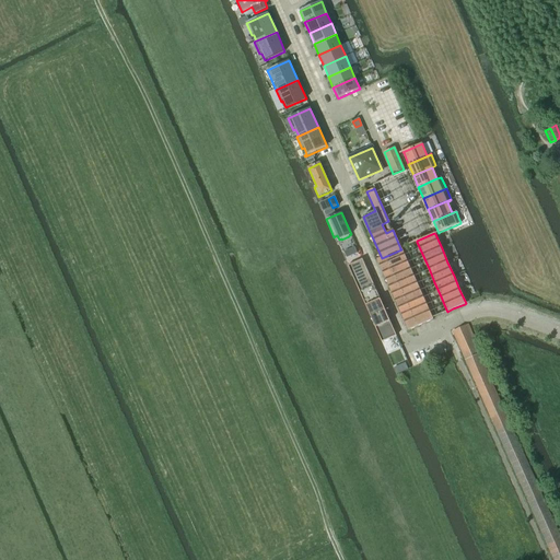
[(349,249),(347,251),(347,252),(349,256),(349,257),(352,256),(358,254),(354,247),(349,249)]
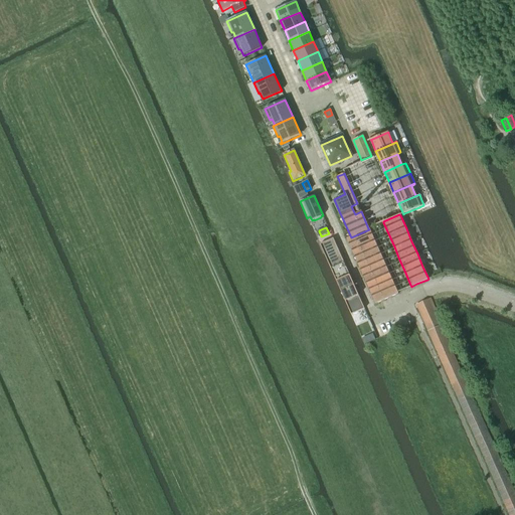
[(369,230),(369,229),(351,237),(346,239),(351,249),(354,256),(357,263),(360,270),(363,276),(366,283),(368,289),(371,296),(375,304),(388,299),(398,294),(397,293),(396,293),(393,286),(390,279),(387,273),(385,267),(382,260),(379,253),(376,246),(373,240),(369,230)]
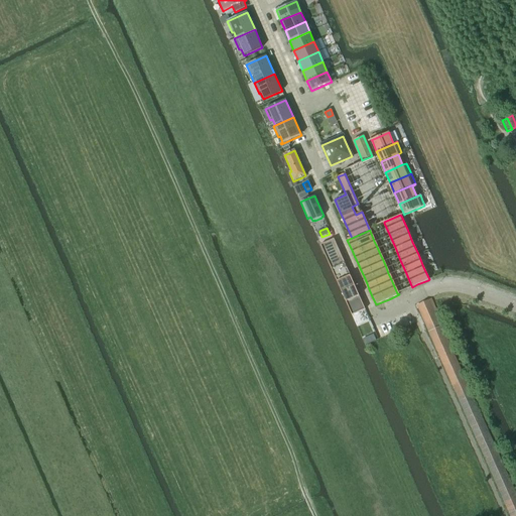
[(334,239),(320,245),(331,268),(344,263),(334,239)]
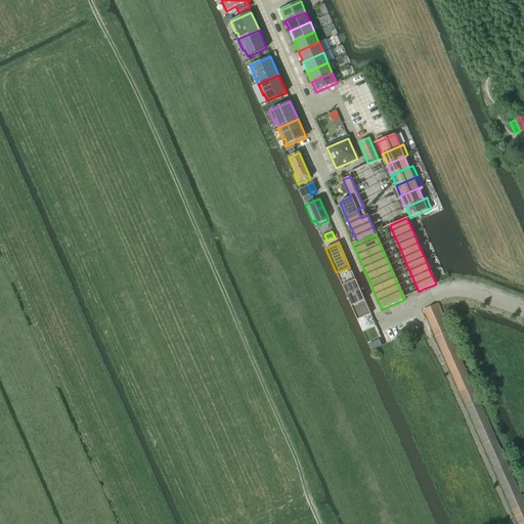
[(360,291),(349,267),(336,272),(346,297),(360,291)]
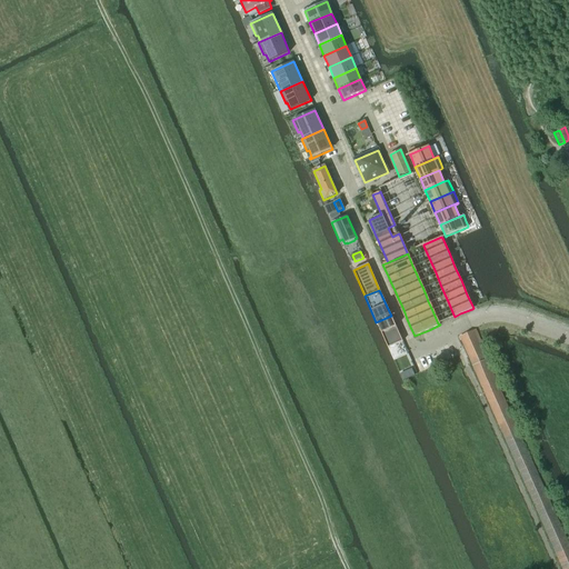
[(402,341),(391,316),(376,322),(388,348),(402,341)]
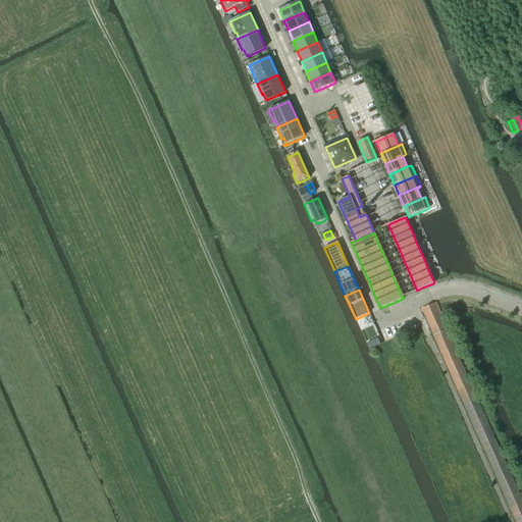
[(436,308),(434,304),(434,303),(422,309),(424,314),(430,327),(504,494),(516,521),(521,521),(521,500),(519,493),(447,329),(446,329),(436,308)]
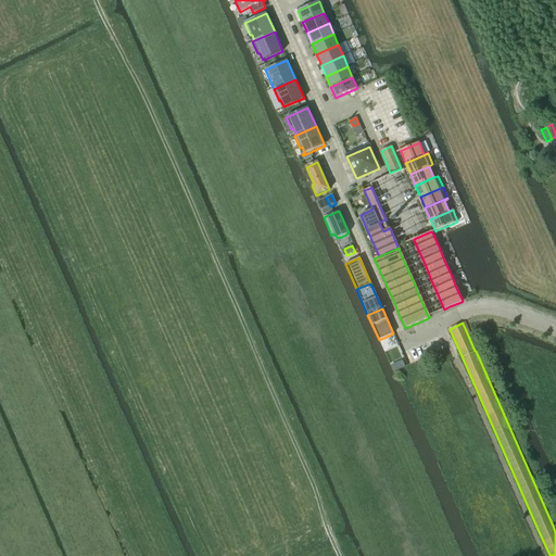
All buildings are outlined.
